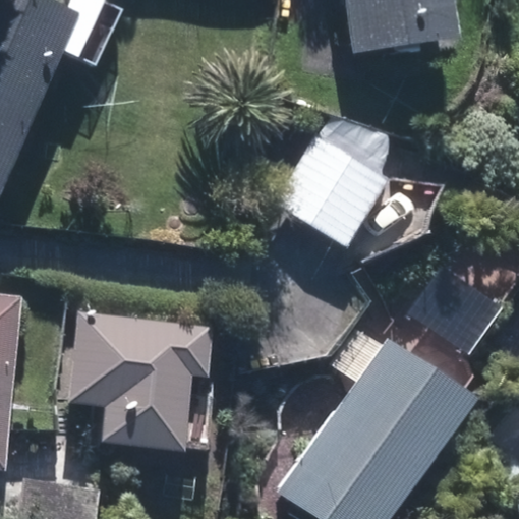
[(73,0),(69,10),(45,0),(0,0),(0,198),(62,51),(98,66),(124,3),(117,0),(73,0)]
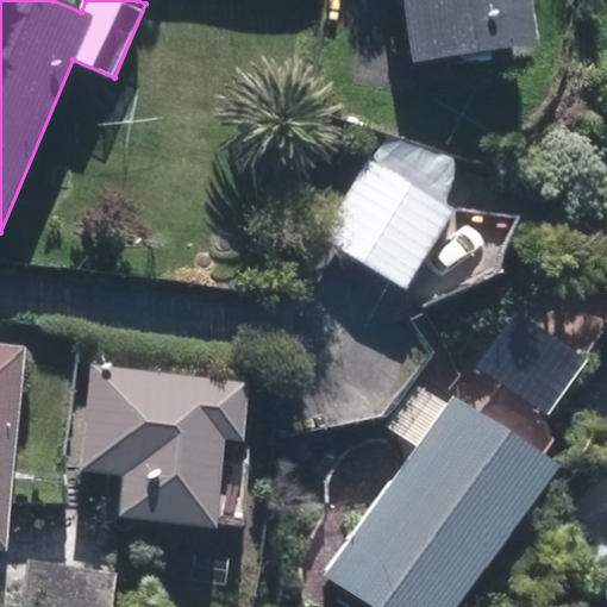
[(488,49),(540,44),(534,0),(404,0),(411,67),(489,58),(488,49)]
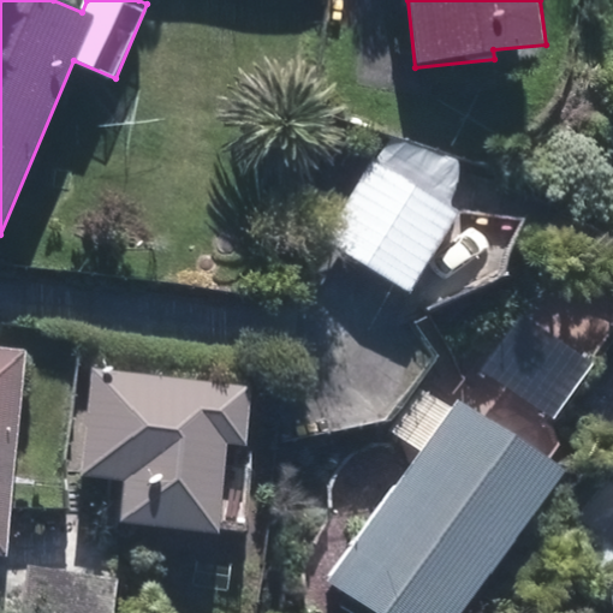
[(460,208),(373,156),(322,242),(410,293),(460,208)]
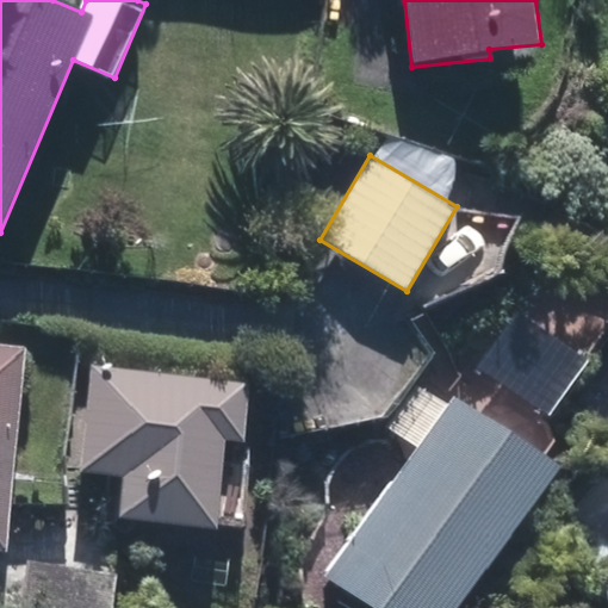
[(0,550),(10,551),(23,347),(0,345),(0,550)]
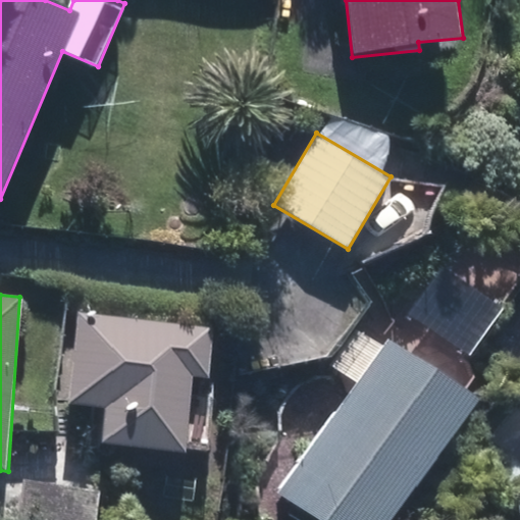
[(519,296),(485,344),(519,368),(519,296)]
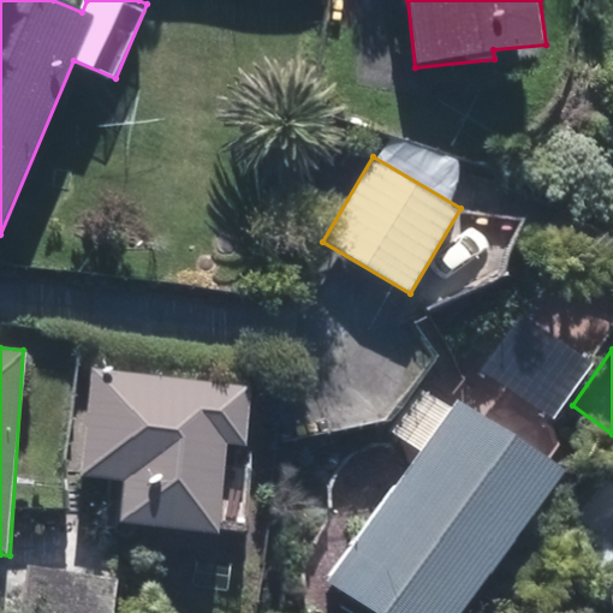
[(248,444),(249,405),(230,380),(97,375),(96,396),(89,396),(85,476),(123,477),(120,525),(216,530),(219,476),(226,476),(227,442),(248,444)]
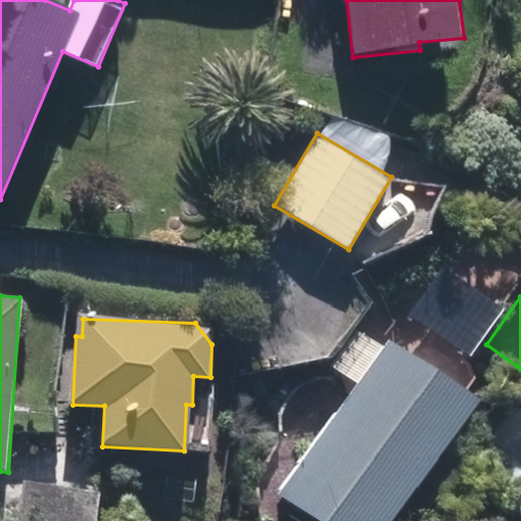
[(388,338),(279,493),(318,520),(392,520),(477,400),(388,338)]
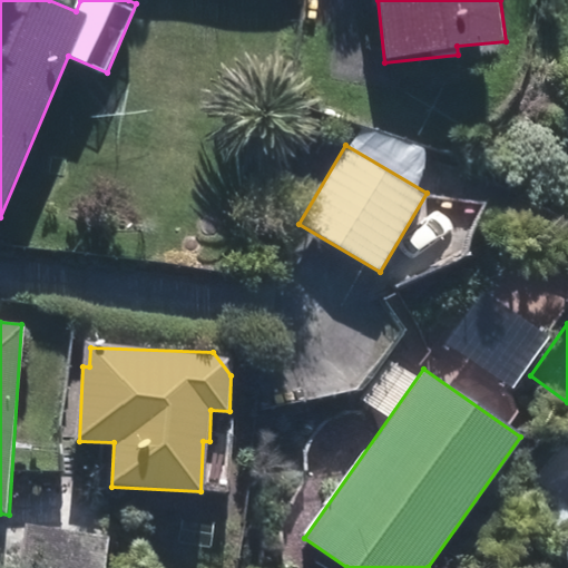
[(97,567),(100,522),(0,518),(0,567),(97,567)]
